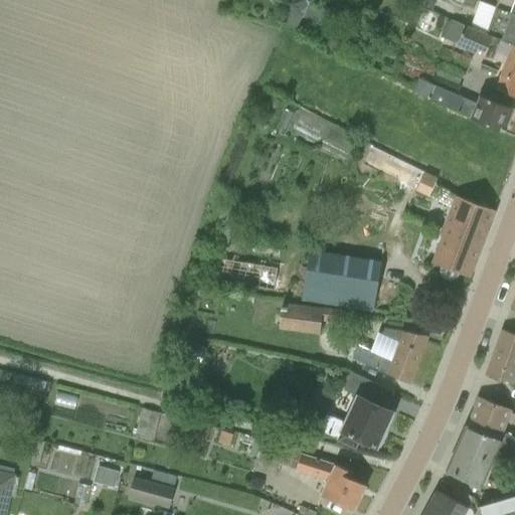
[(295,29),(301,17),(309,2),(305,0),(292,5),(290,4),(281,21),(295,29)]
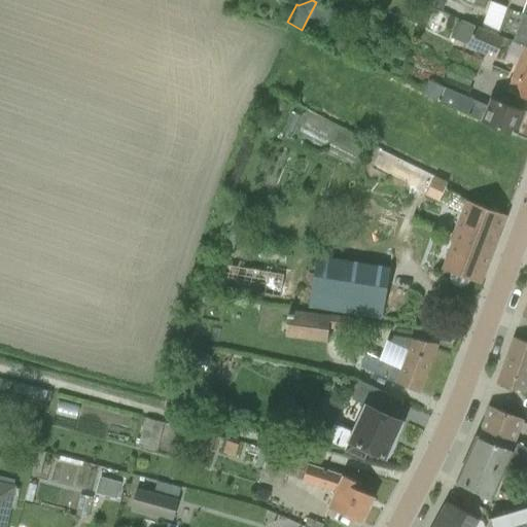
[(432,0),(431,5),(442,9),(445,0),(432,0)]
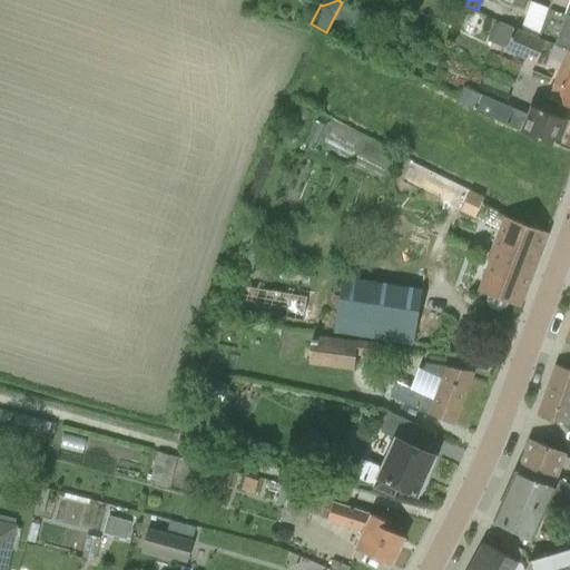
[(566,49),(569,50),(569,0),(550,0),(548,9),(530,2),(520,29),(544,40),(566,49)]
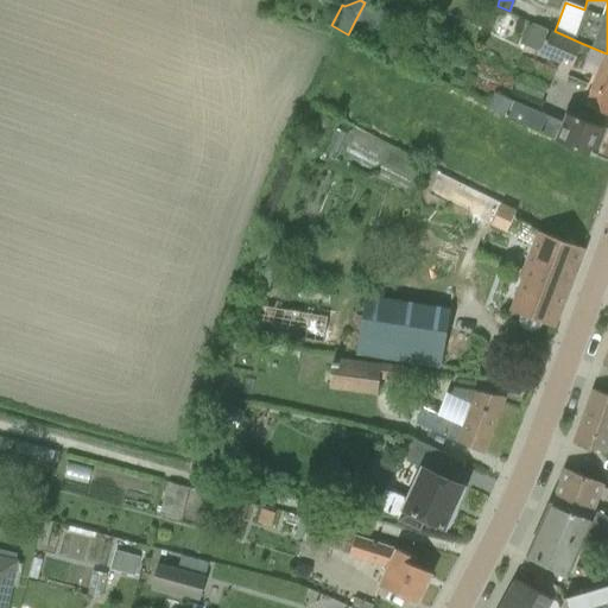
[(570,68),(581,43),(555,31),(531,21),(521,44),(538,51),(537,54),(570,68)]
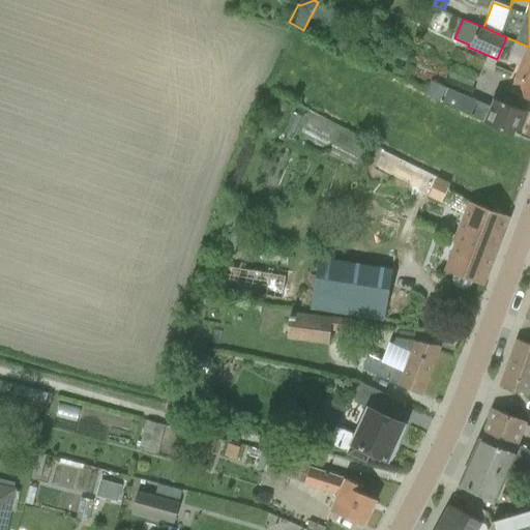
[(529,47),(526,46),(508,89),(529,98),(529,47)]
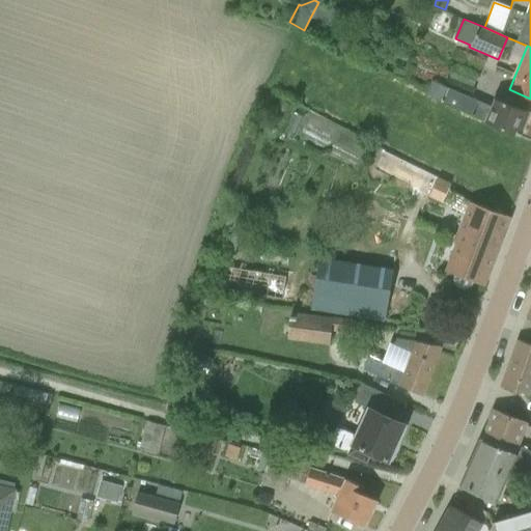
[(425,93),(519,136),(529,112),(527,111),(526,112),(493,98),(490,106),(431,81),(425,93)]
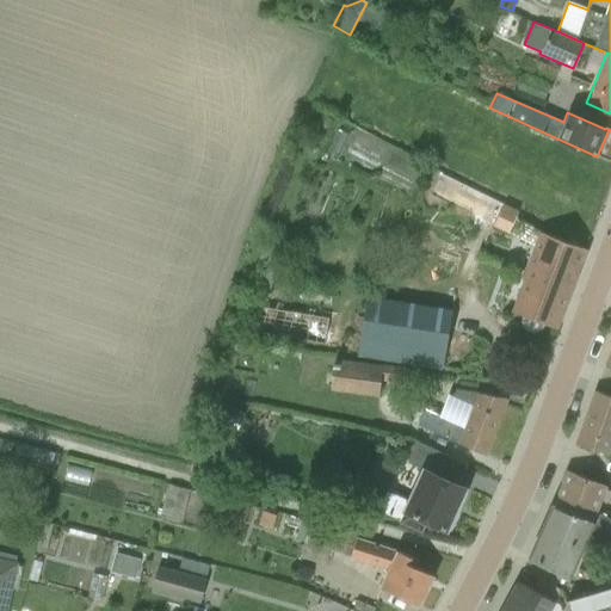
[(327,156),(335,160),(349,134),(338,129),(326,154),(323,154),(321,159),(325,160),(327,156)]
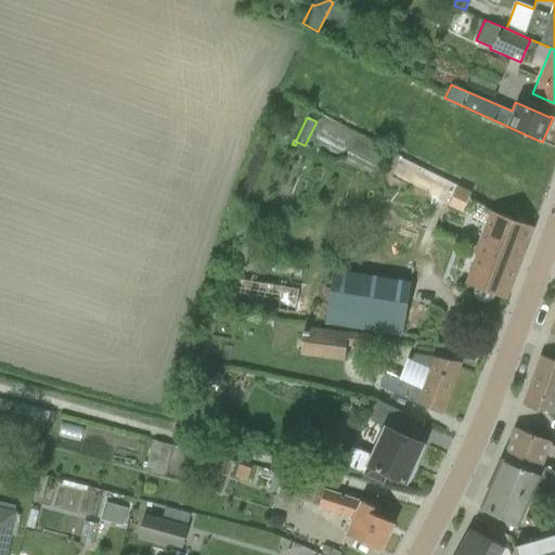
[(469,192),(400,159),(390,177),(461,211),(469,192)]
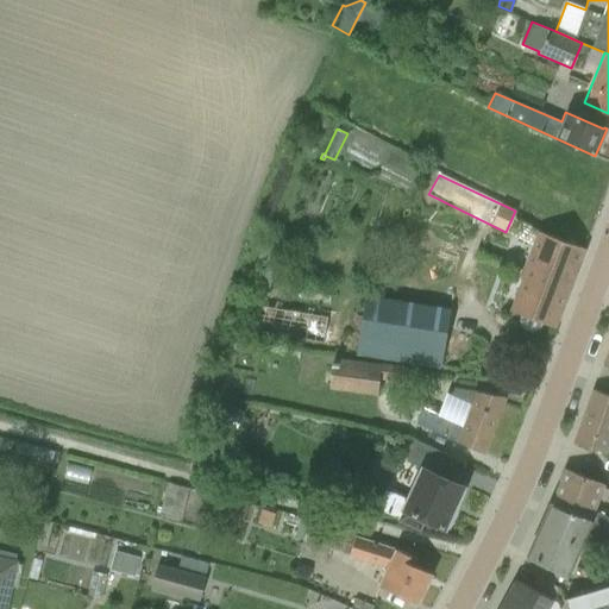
[(553,327),(583,249),(538,231),(508,311),(520,314),(518,320),(521,326),(525,330),(529,332),(535,331),(540,327),(542,322),(553,327)]
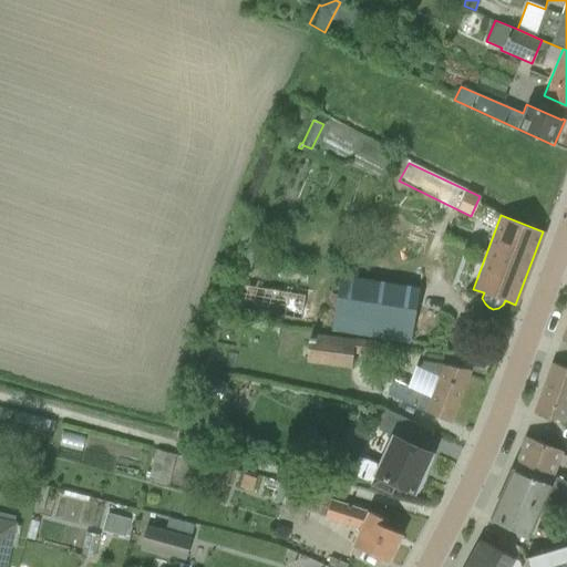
[(340,274),(331,327),(410,343),(419,287),(340,274)]
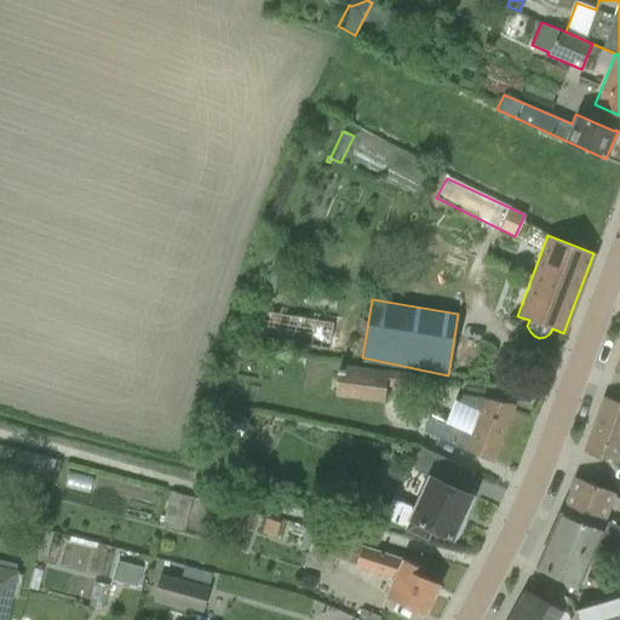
[(247,309),(242,336),(328,348),(333,322),(247,309)]
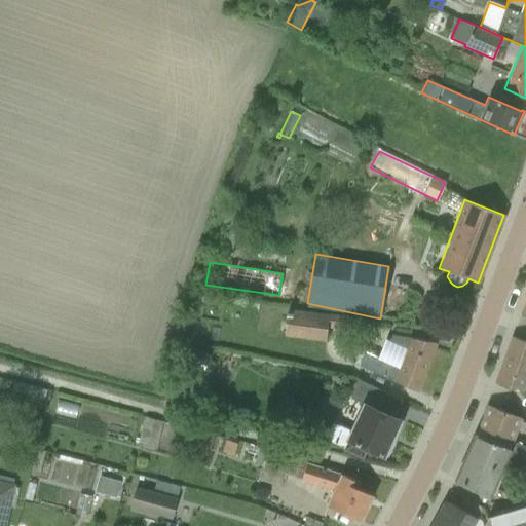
[(287,309),(284,335),(326,340),(327,328),(363,332),(364,317),(287,309)]
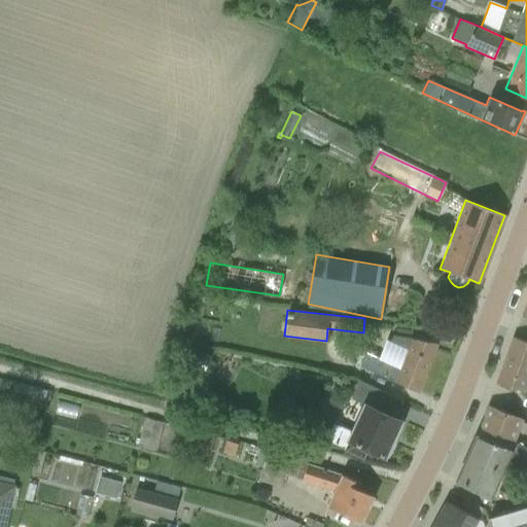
[(358,370),(416,391),(434,342),(411,338),(411,330),(392,327),(390,342),(386,340),(379,357),(365,351),(358,370)]
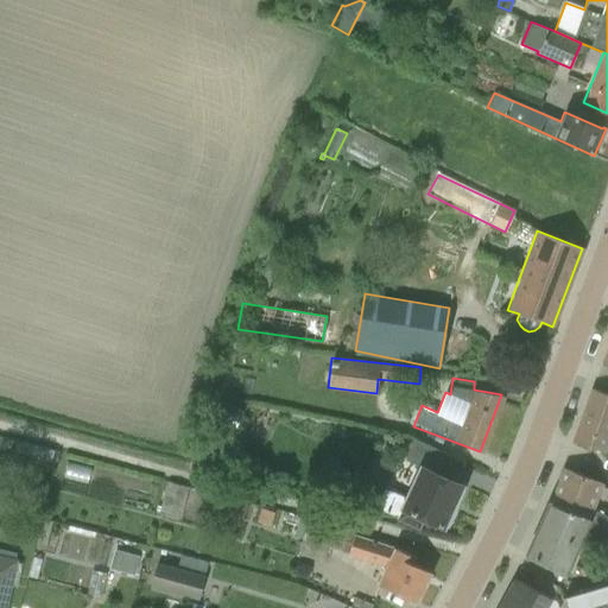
[(607,394),(591,388),(572,441),(605,453),(607,445),(607,444),(607,394)]
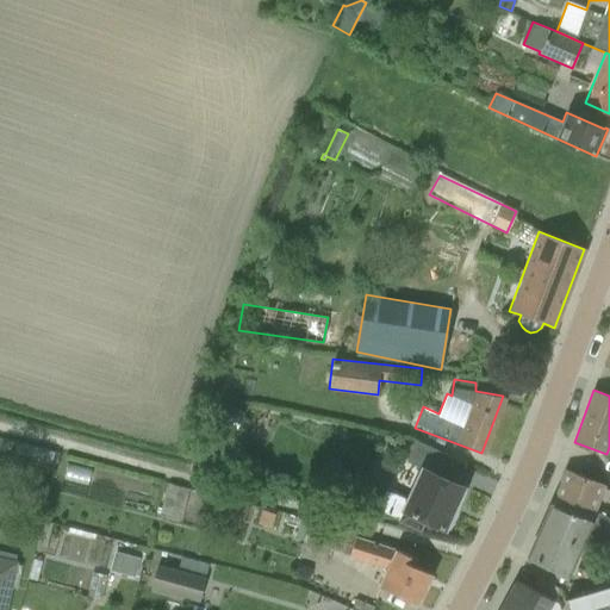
[(386,490),(377,509),(398,518),(397,522),(421,530),(424,520),(444,528),(444,527),(447,527),(448,527),(465,492),(465,491),(465,490),(464,487),(464,486),(454,485),(465,462),(416,441),(406,461),(419,467),(405,499),(386,490)]
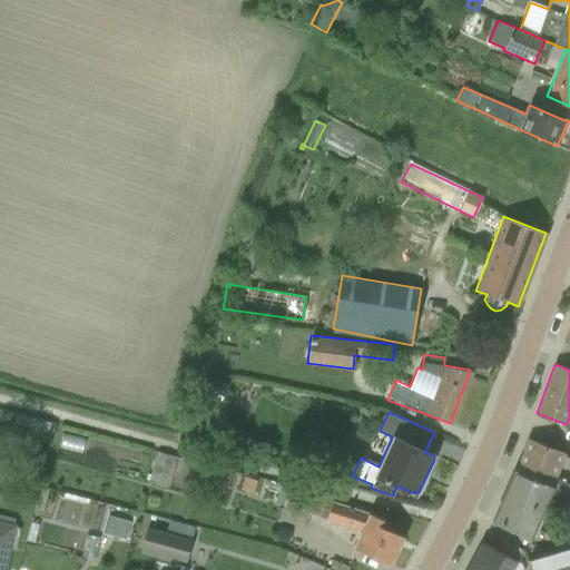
[(528,439),(514,472),(552,487),(548,499),(554,501),(564,505),(568,504),(569,499),(569,484),(557,479),(566,453),(528,439)]
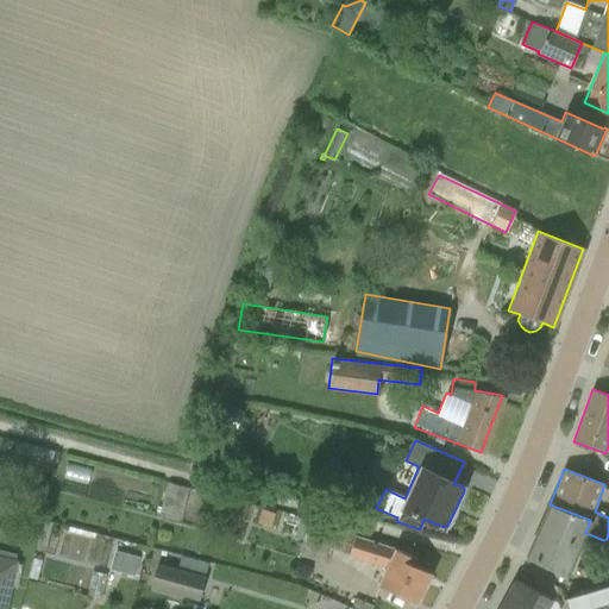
[(26,496),(38,500),(43,482),(31,478),(26,496)]
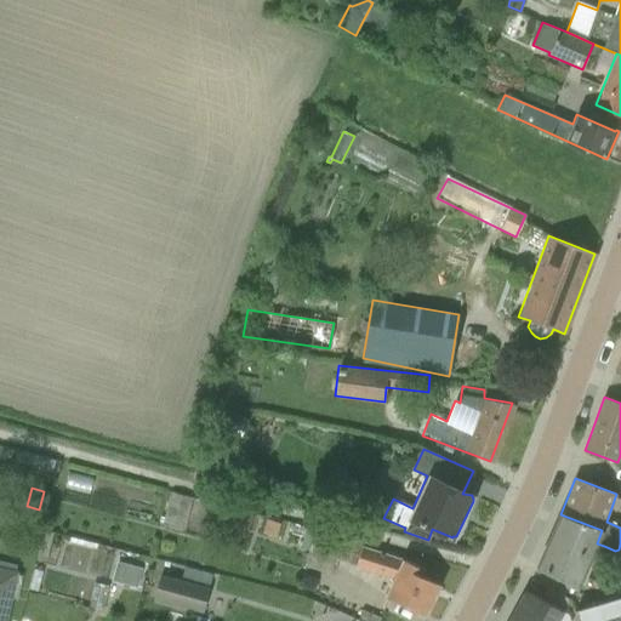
[(163,524),(183,530),(192,497),(171,491),(163,524)]
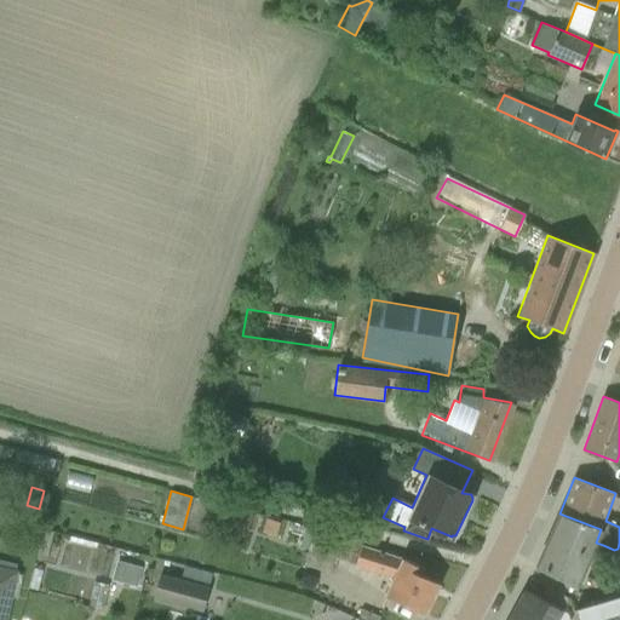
[(560,514),(537,564),(579,584),(591,558),(598,561),(603,545),(596,543),(601,529),(560,514)]
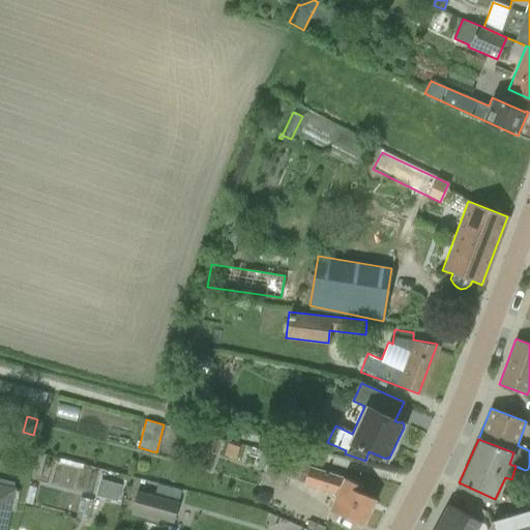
[(343,476),(308,466),(308,467),(269,453),(259,483),(285,492),(289,478),(303,483),(303,484),(334,495),(328,508),(362,525),(375,498),(358,491),(361,484),(343,476)]
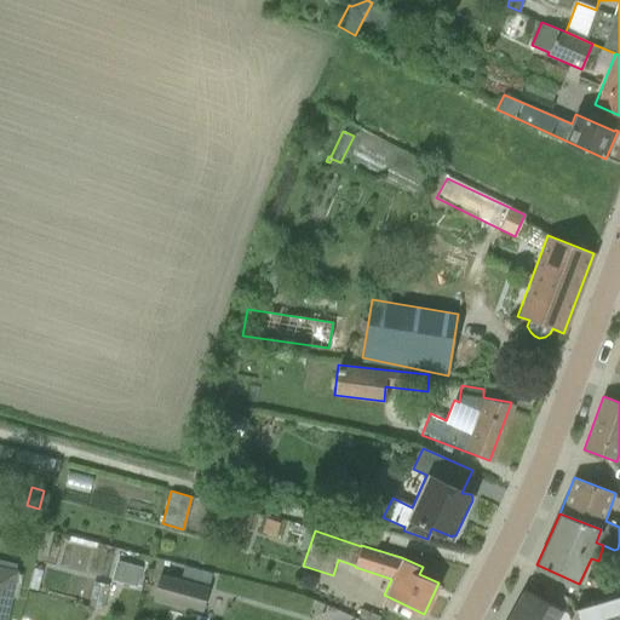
[(40,561),(85,573),(89,560),(42,549),(40,561)]
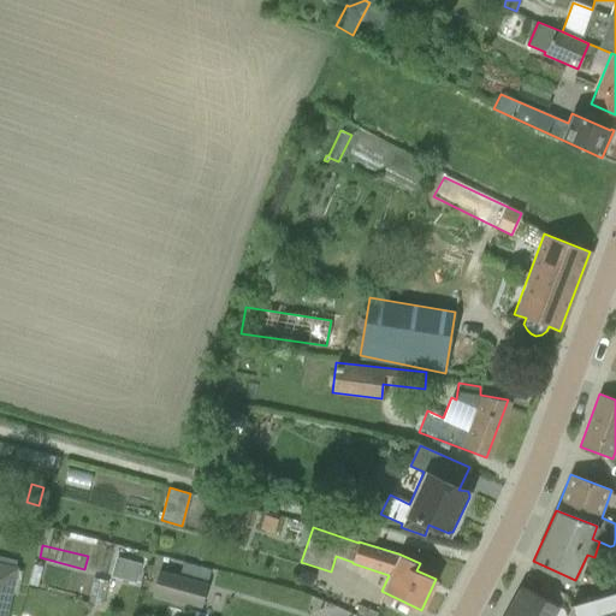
[(119,576),(125,555),(101,548),(94,569),(119,576)]
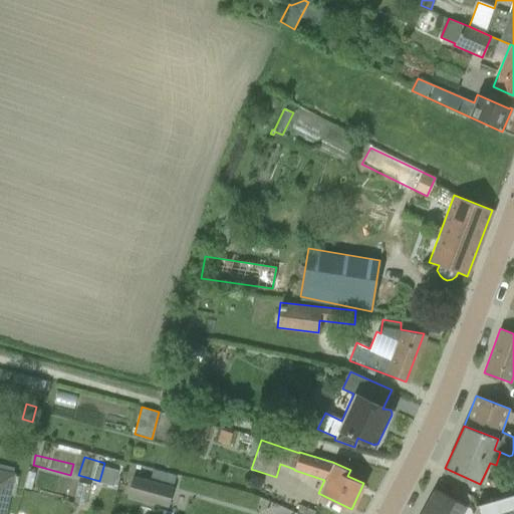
[(0,513),(3,513),(14,468),(0,464),(0,513)]
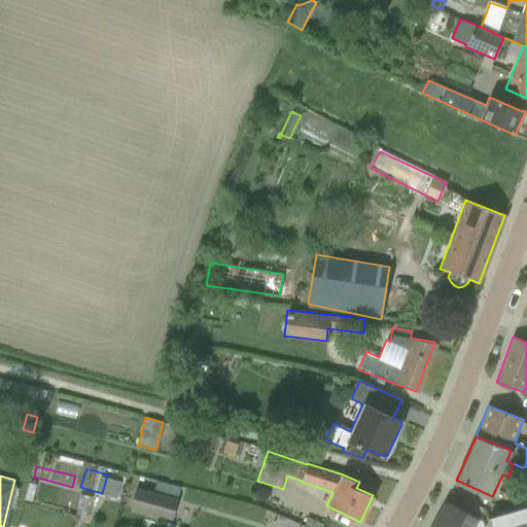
[(130,508),(172,520),(178,499),(136,488),(130,508)]
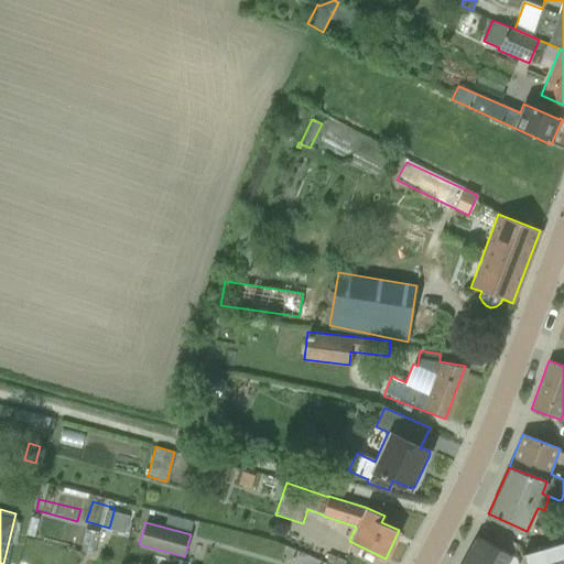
[(80,549),(94,552),(99,531),(86,528),(80,549)]
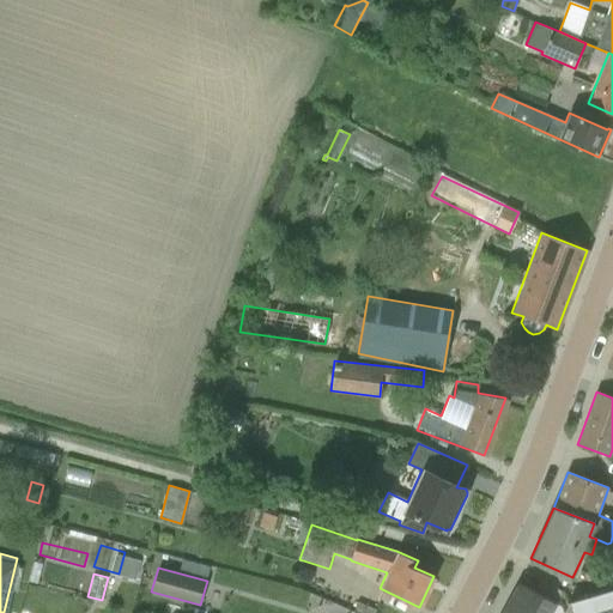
[(517,583),(501,612),(559,612),(558,612),(562,607),(554,604),(562,592),(540,580),(533,592),(517,583)]
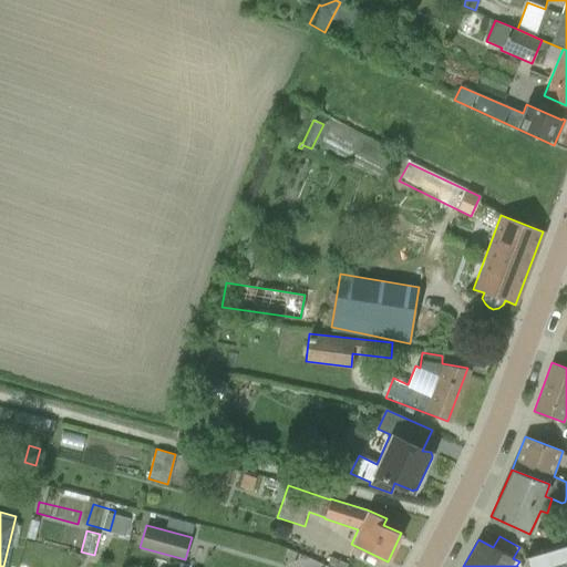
[(566,566),(566,545),(524,558),(526,566),(566,566)]
